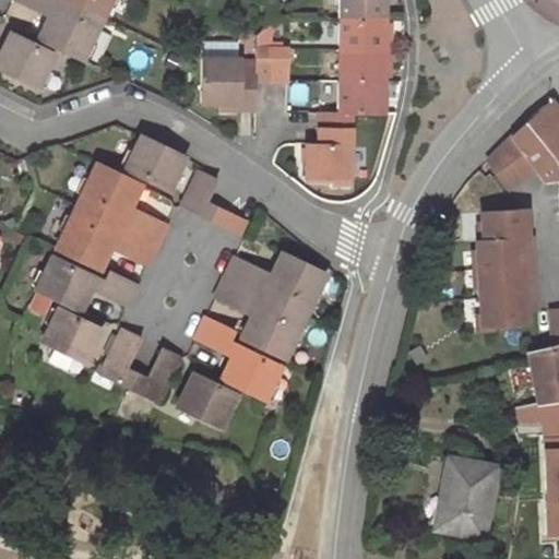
[(19,0),(43,12),(48,0),(19,0)]
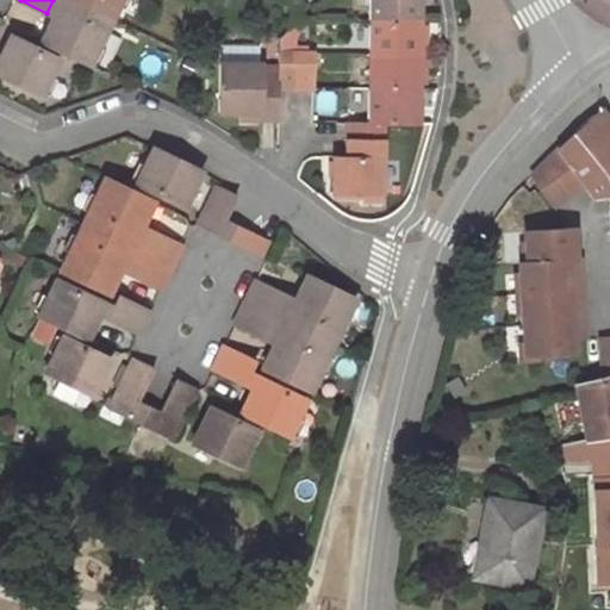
[(112,20),(112,19),(73,0),(53,0),(47,13),(55,17),(58,8),(106,31),(112,20)]
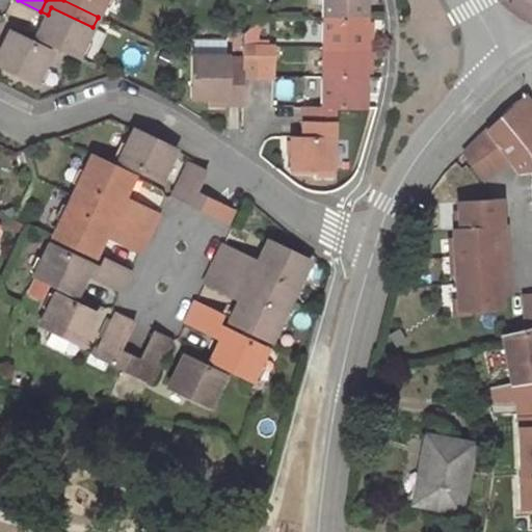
[(63,0),(98,17),(103,5),(91,0),(63,0)]
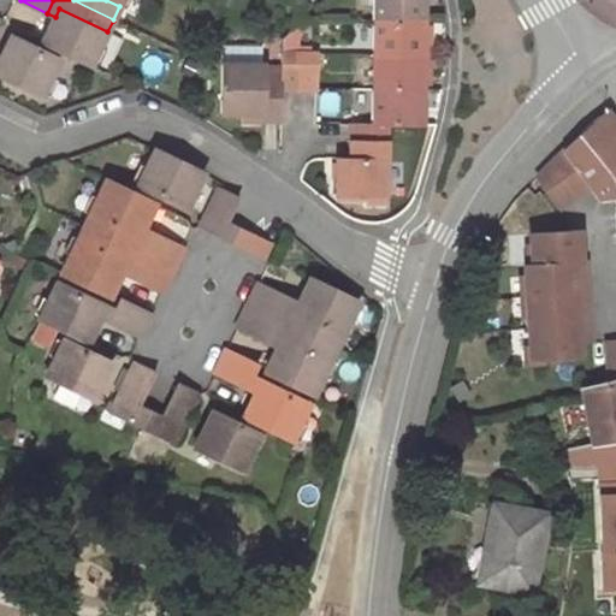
[(373,0),(374,22),(425,21),(424,0),(373,0)]
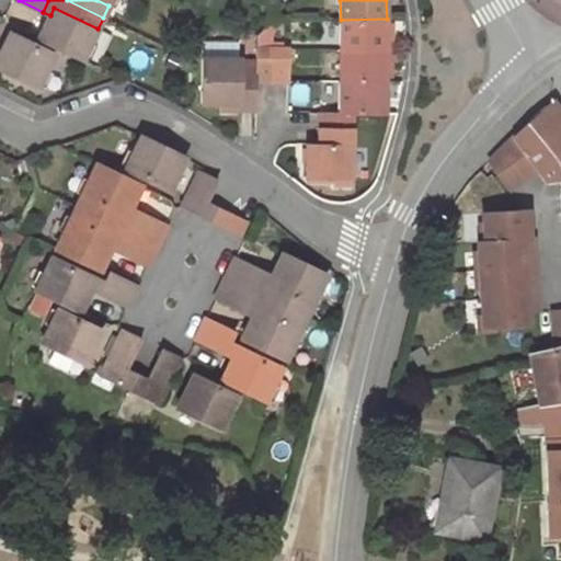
[(50,15),(39,38),(84,59),(98,29),(54,8),(50,15)]
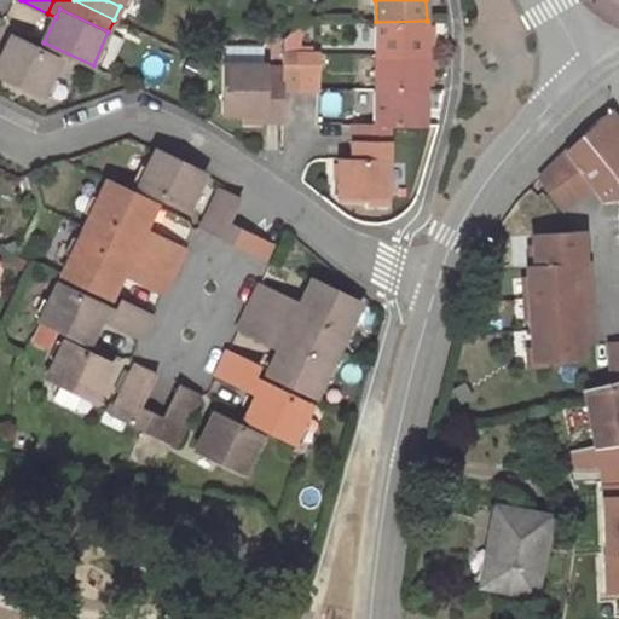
[(376,22),(375,55),(426,56),(427,21),(376,22)]
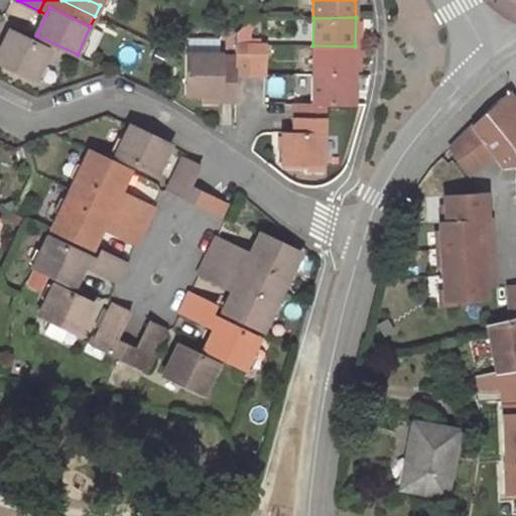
[(50,51),(7,31),(0,46),(0,62),(35,81),(50,51)]
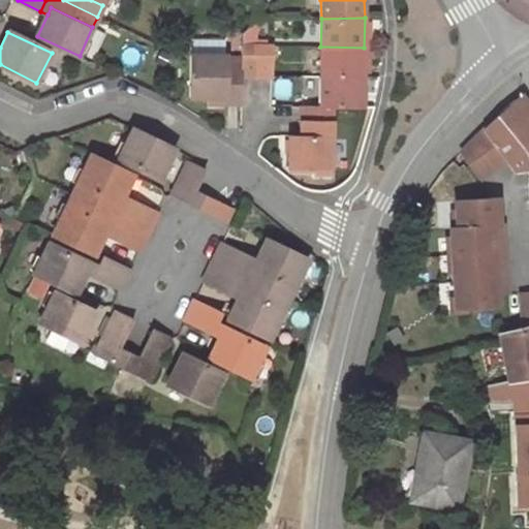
[(242,76),(242,63),(227,63),(227,55),(225,55),(225,39),(193,40),(193,56),(191,56),(192,98),(209,97),(223,98),(224,104),(242,104),(242,76)]
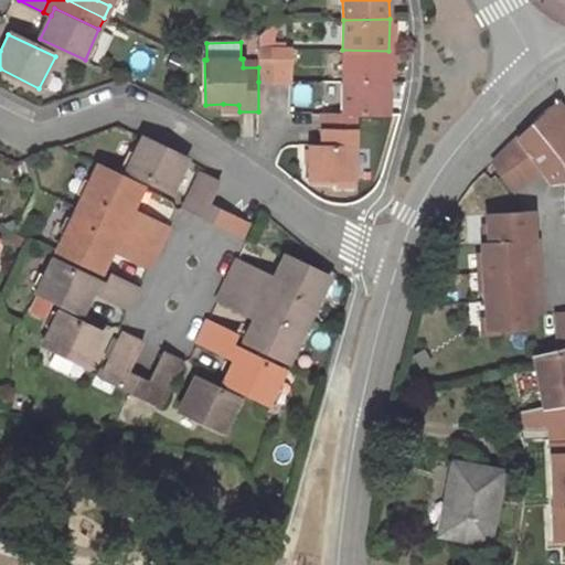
[(276,50),(257,50),(257,57),(258,67),(258,82),(277,82),(276,50)]
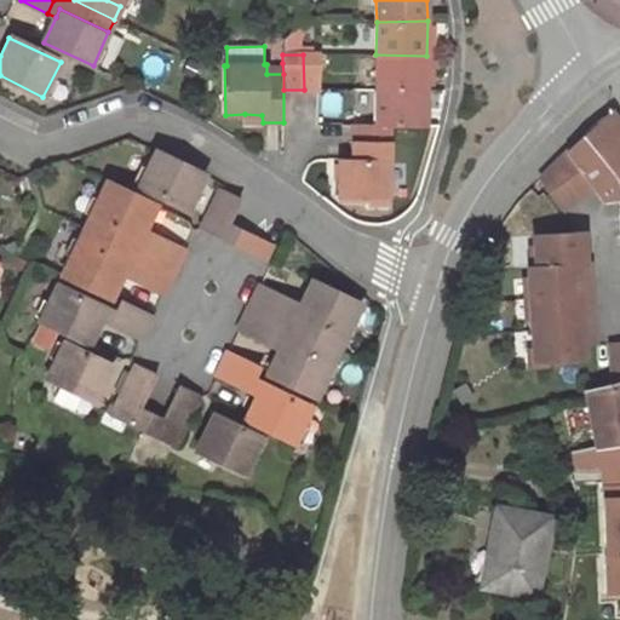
[(303,55),(304,90),(320,90),(320,55),(303,55)]
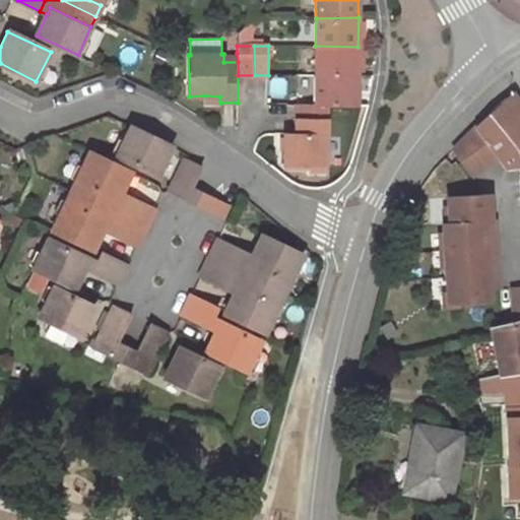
[(358,47),(315,46),(315,47),(315,75),(356,75),(358,47)]
